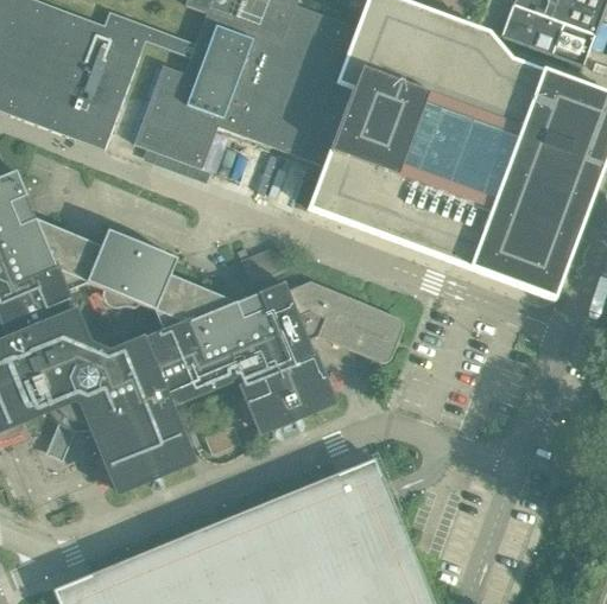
[(0,0),(0,110),(105,150),(145,40),(190,57),(184,74),(163,65),(134,144),(150,150),(174,158),(201,169),(217,126),(324,165),(322,172),(313,197),(309,209),(327,215),(537,293),(537,294),(554,300),(606,158),(606,95),(513,61),(488,32),(402,0),(366,0),(356,27),(296,5),(297,0),(187,0),(185,5),(207,12),(195,44),(109,11),(105,25),(35,0),(0,0)]
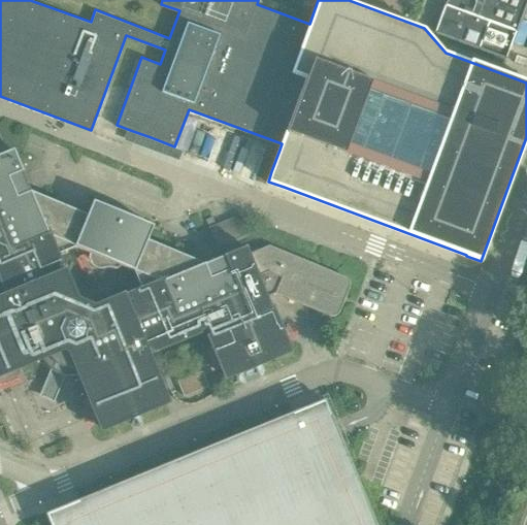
[(506,58),(526,0),(446,0),(434,31),(506,58)]
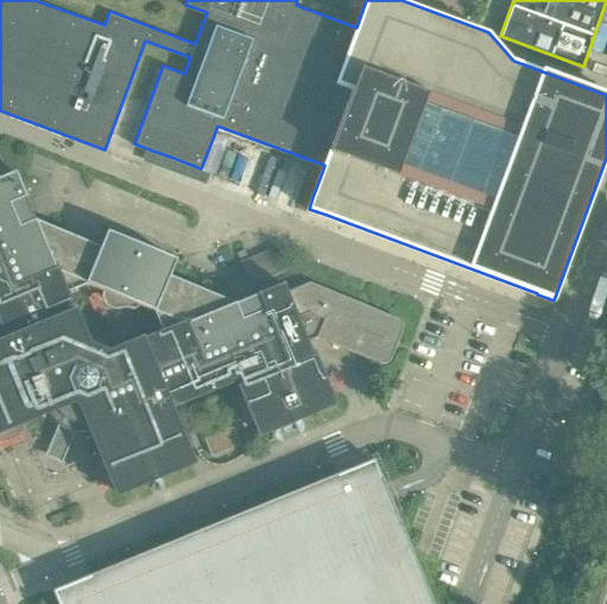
[(308,339),(317,336),(379,362),(383,362),(385,362),(387,361),(390,358),(392,356),(403,330),(404,326),(404,324),(403,320),(400,318),(398,317),(310,280),(288,290),(284,281),(235,302),(171,274),(177,259),(125,237),(108,230),(101,246),(36,218),(16,171),(8,173),(0,153),(0,318),(8,339),(0,343),(0,428),(48,409),(51,415),(54,419),(58,424),(57,426),(57,428),(57,432),(58,434),(61,436),(63,437),(67,437),(69,437),(71,434),(74,433),(75,430),(81,431),(86,430),(92,428),(118,491),(191,462),(169,406),(238,377),(260,433),(334,402),(308,339)]
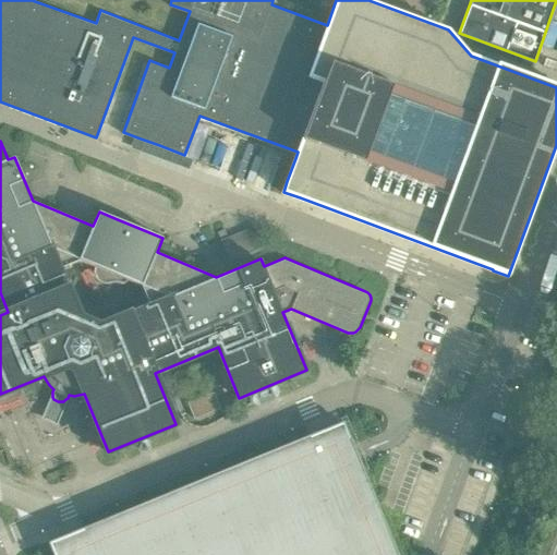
[(263,245),(262,243),(254,225),(221,239),(229,260),(263,245)]
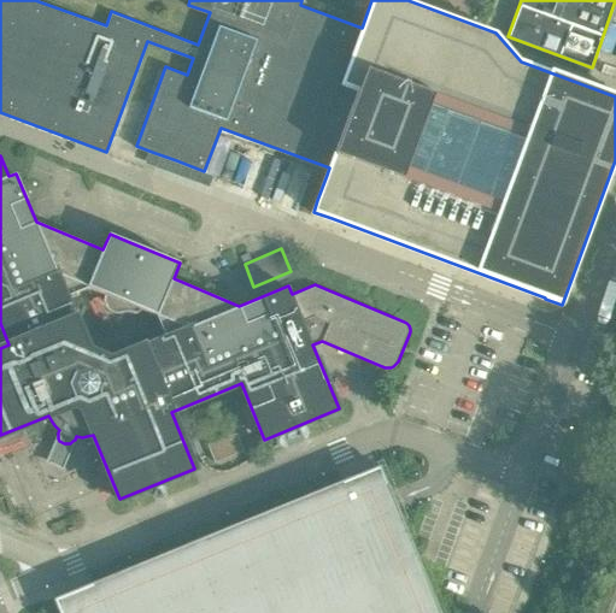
[(54,597),(52,599),(58,612),(441,612),(398,507),(396,500),(391,490),(389,484),(381,464),(379,465),(340,481),(92,582),(54,597)]
